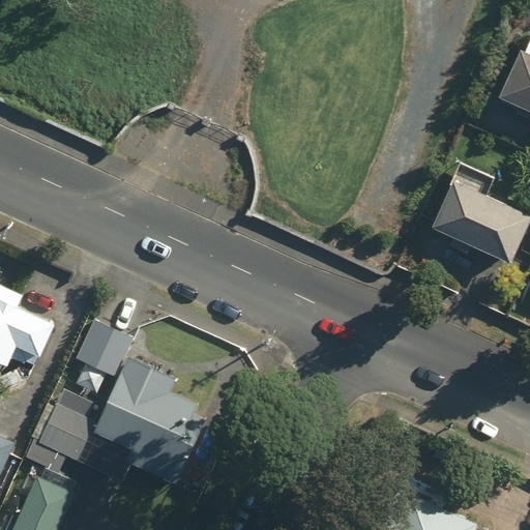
[(529,33),(502,95),(529,108),(529,33)]
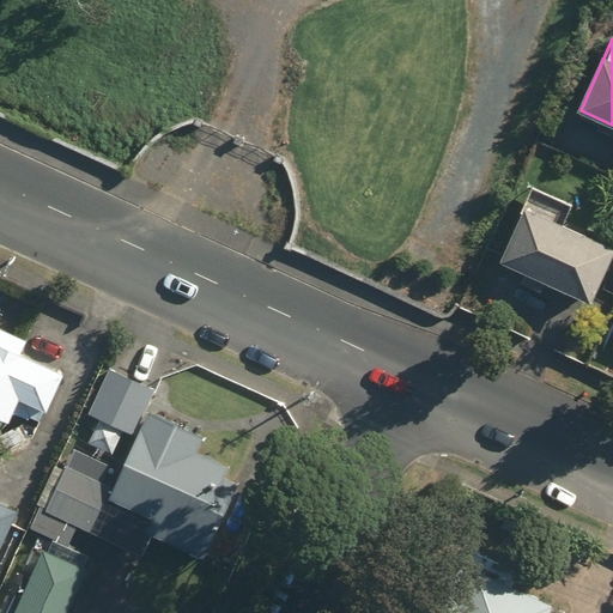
[(612,253),(612,247),(528,207),(502,262),(589,303),(612,253)]
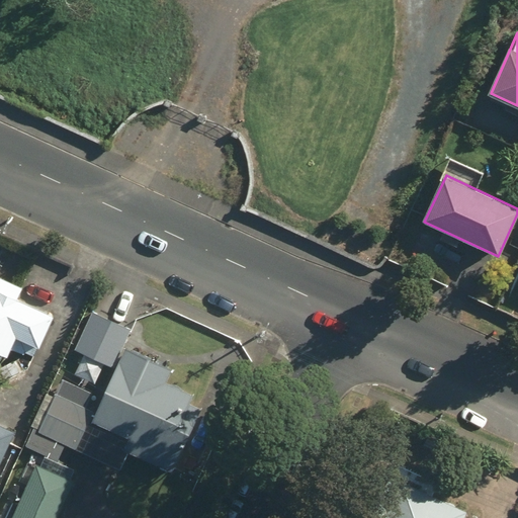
[(0,277),(0,361),(3,363),(16,338),(36,349),(55,313),(21,295),(23,290),(0,277)]
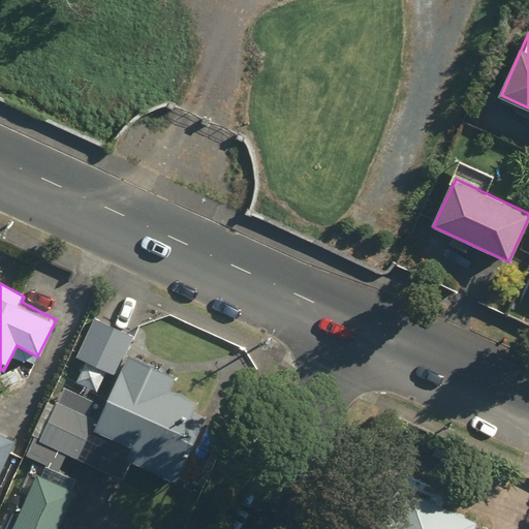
[(129,353),(97,423),(88,417),(95,402),(63,387),(55,406),(50,403),(26,455),(59,469),(67,452),(125,478),(131,463),(176,484),(206,416),(193,411),(198,401),(168,387),(175,375),(129,353)]
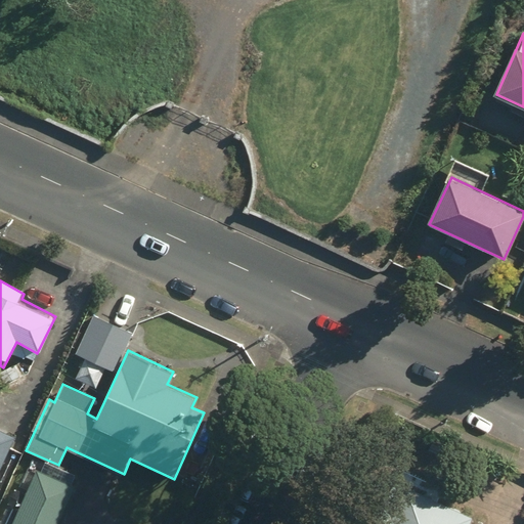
[(0,402),(0,472),(16,439),(0,431),(0,409),(3,404),(0,402)]
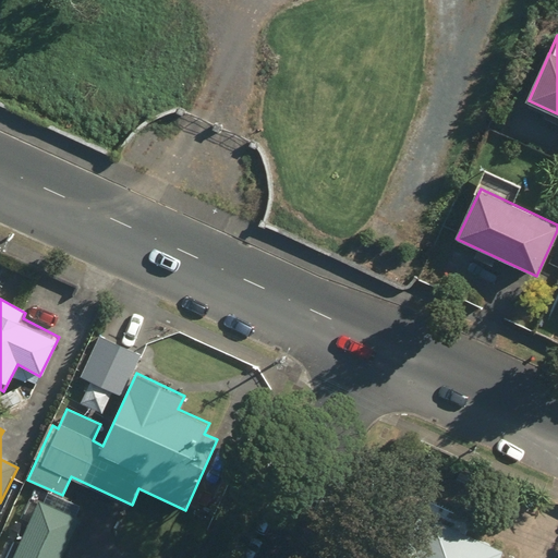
[(40,499),(13,557),(61,557),(81,518),(40,499)]
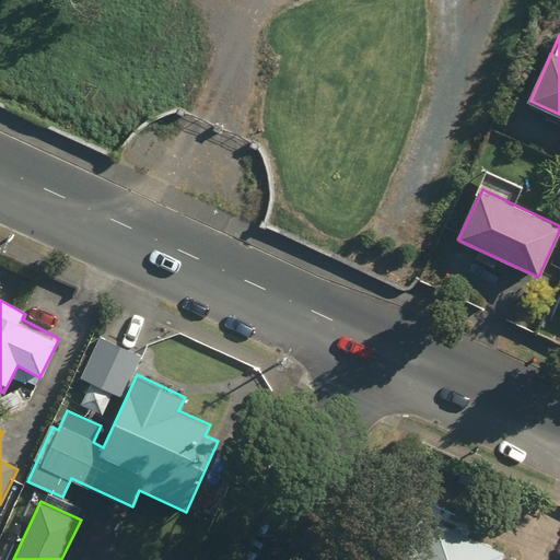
[(419,505),(392,559),(502,559),(508,549),(419,505)]
